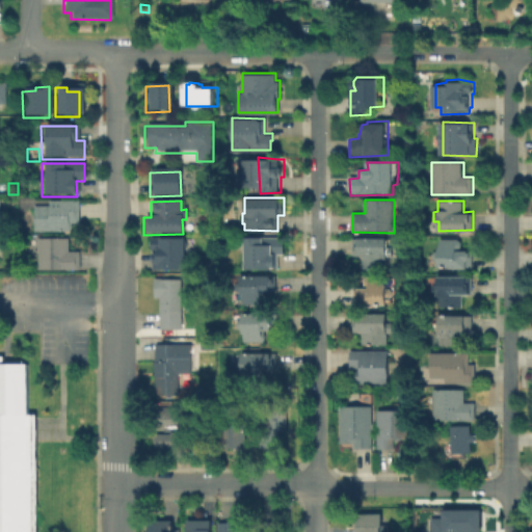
[(69,234),(30,234),(30,208),(45,208),(45,203),(77,202),(77,225),(69,225),(69,234)]
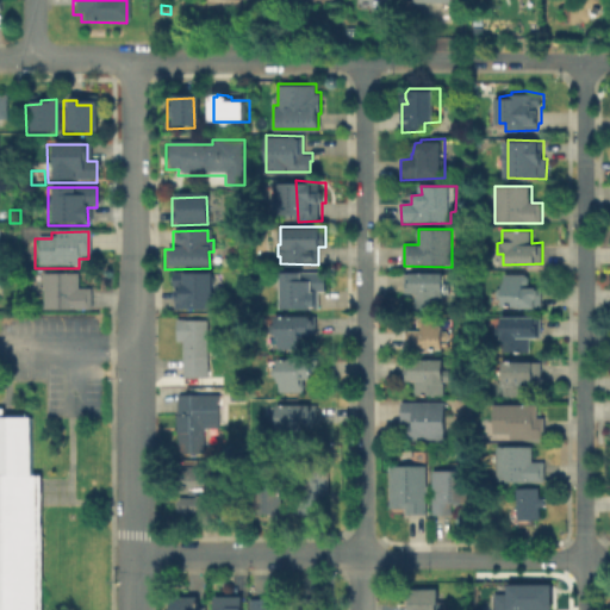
[(329,273),(329,292),(322,292),(321,309),(286,309),(286,269),(309,271),(309,273),(329,273)]
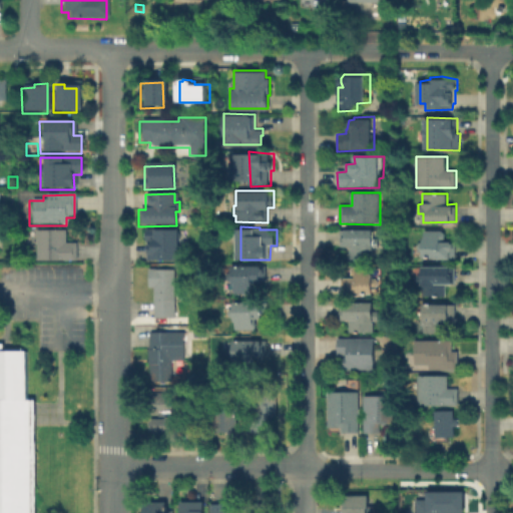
[(375,228),(377,231),(382,231),(382,238),(379,239),(379,248),(374,247),(374,260),(349,260),(349,247),(341,247),(340,230),(347,229),(348,228),(375,228)]
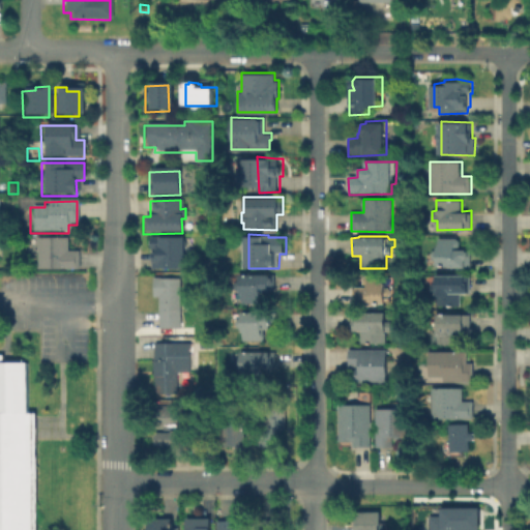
[(180,272),(150,271),(150,252),(146,252),(146,237),(181,238),(180,272)]
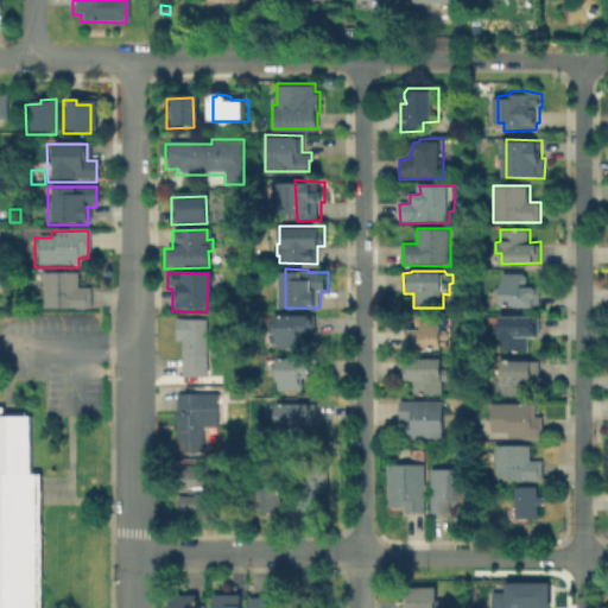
[(540,287),(540,306),(515,308),(515,305),(501,305),(501,297),(498,297),(495,295),(495,290),(498,286),(502,286),(502,273),(524,273),(527,277),(527,282),(523,286),(540,287)]
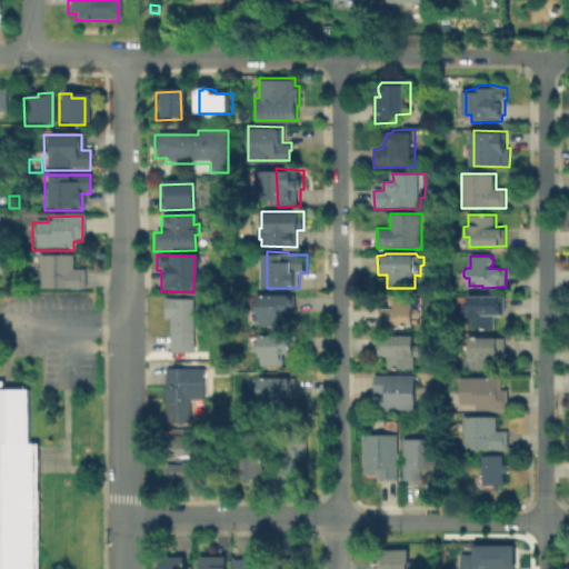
[(82,289),(38,289),(38,273),(31,273),(31,257),(71,257),(71,271),(82,271),(82,289)]
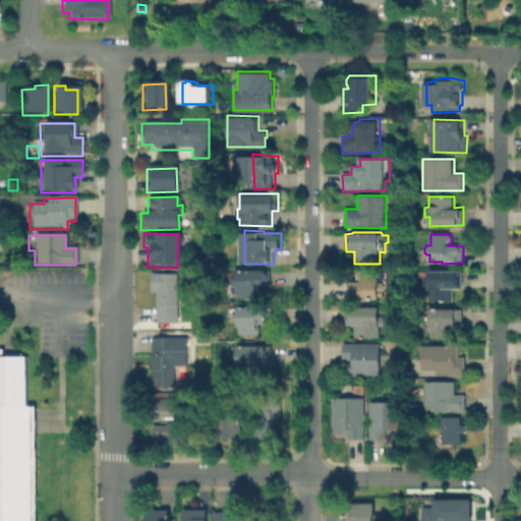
[(270,270),(270,286),(257,286),(261,290),(261,294),(256,297),(237,297),(237,289),(235,289),(235,285),(232,285),(230,282),(229,278),(232,276),(235,276),(235,270),(270,270)]
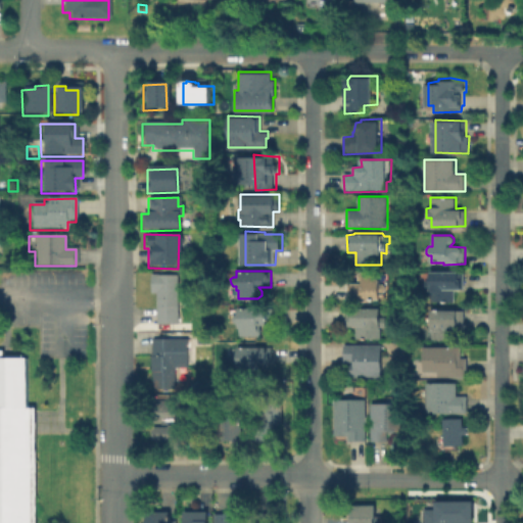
[(383,277),(384,285),(384,292),(382,296),(381,299),(370,299),(370,300),(348,300),(348,282),(362,282),(359,279),(359,274),(362,272),(380,271),(381,276),(383,277)]
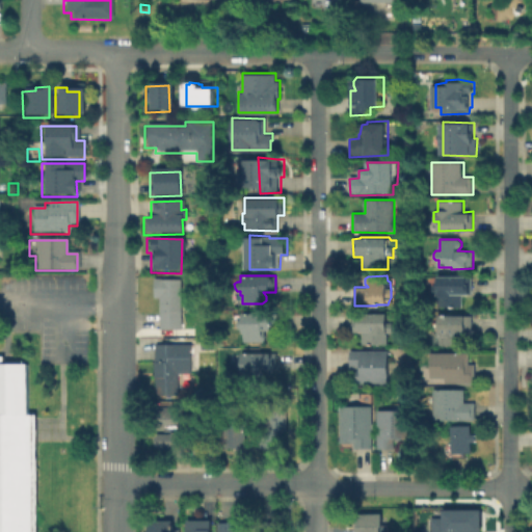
[(471,275),(471,292),(461,292),(461,306),(436,304),(436,293),(431,293),(432,284),(436,284),(436,275),(471,275)]
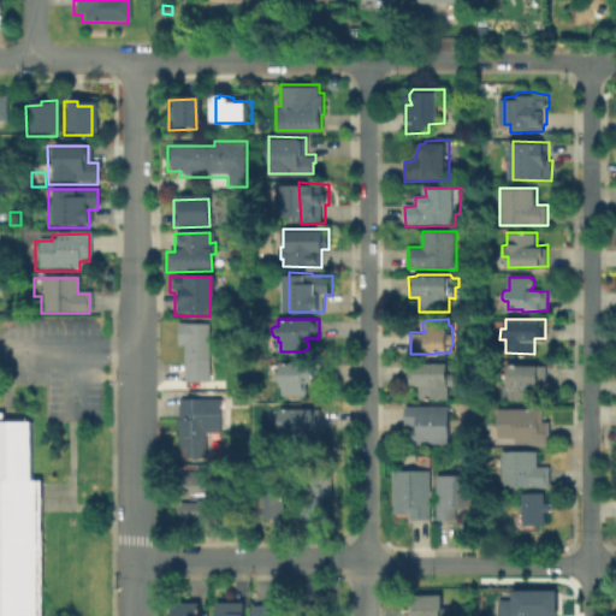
[(182,385),(182,348),(175,348),(175,325),(207,325),(208,385),(182,385)]
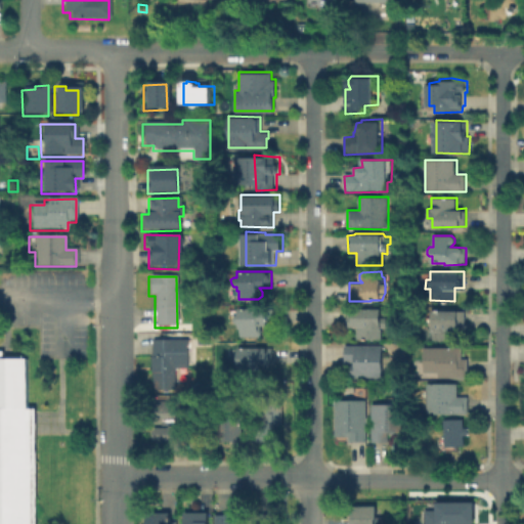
[(385,308),(385,318),(386,318),(386,328),(382,328),(382,339),(357,339),(357,325),(348,325),(348,310),(356,309),(356,308),(385,308)]
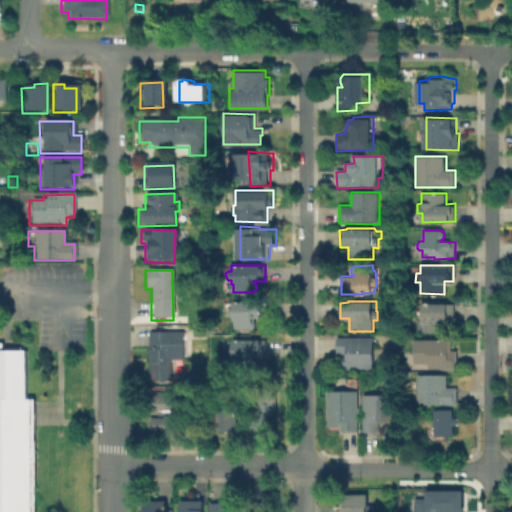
[(266,302),(266,318),(255,318),(255,327),(253,327),(253,329),(234,329),(234,321),(232,321),(232,316),(229,317),(227,314),(227,310),(229,308),(232,308),(232,302),(266,302)]
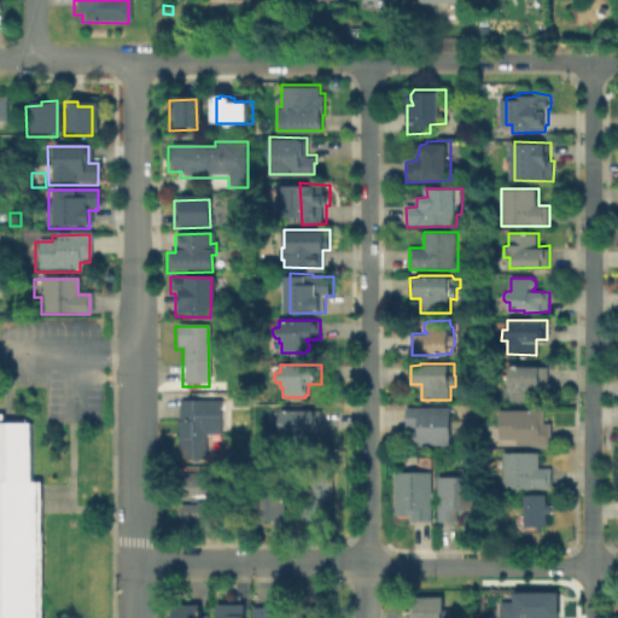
[(551,366),(551,388),(535,388),(535,400),(511,400),(511,366),(551,366)]
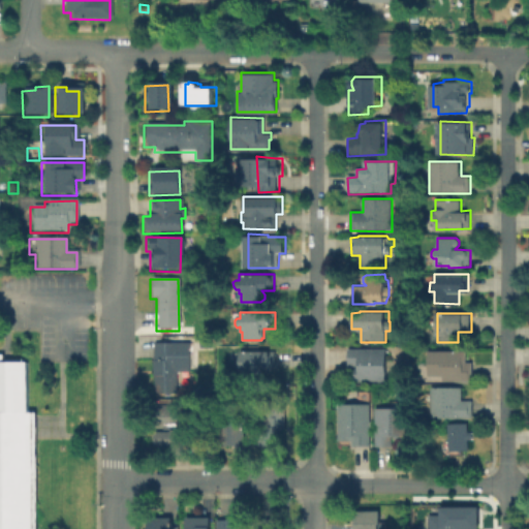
[(153,399),(152,379),(149,379),(148,361),(152,361),(152,342),(186,341),(187,373),(175,374),(175,398),(153,399)]
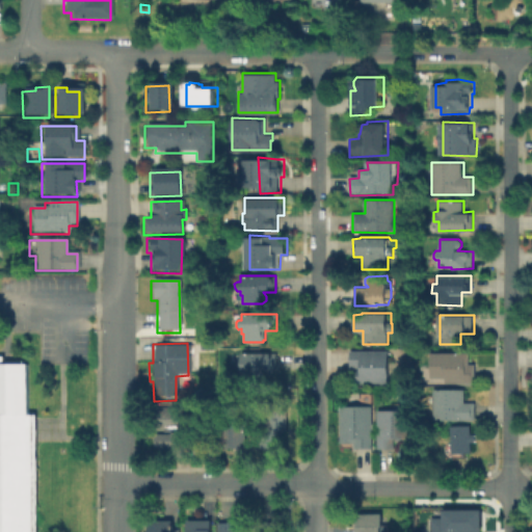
[(275,350),(275,367),(263,367),(263,378),(243,378),(243,371),(241,370),(241,366),(238,367),(235,363),(235,360),(238,356),(241,356),(241,350),(275,350)]
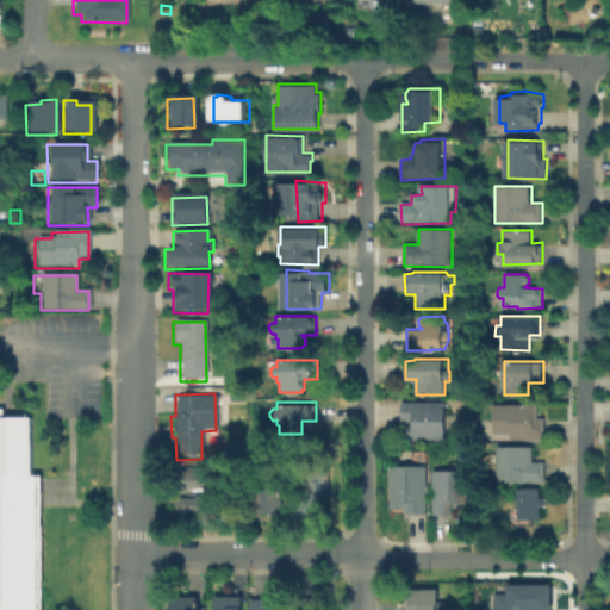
[(447,437),(411,439),(411,421),(403,421),(403,402),(448,402),(447,437)]
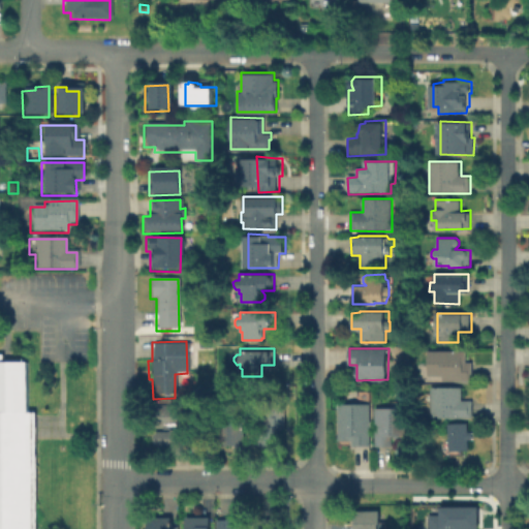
[(475,362),(475,381),(445,381),(445,376),(430,376),(430,350),(469,350),(469,362),(475,362)]
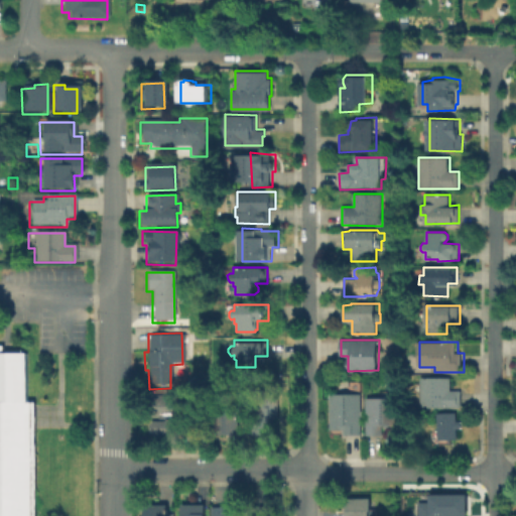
[(0,515),(0,355),(24,355),(24,403),(30,403),(30,515),(0,515)]
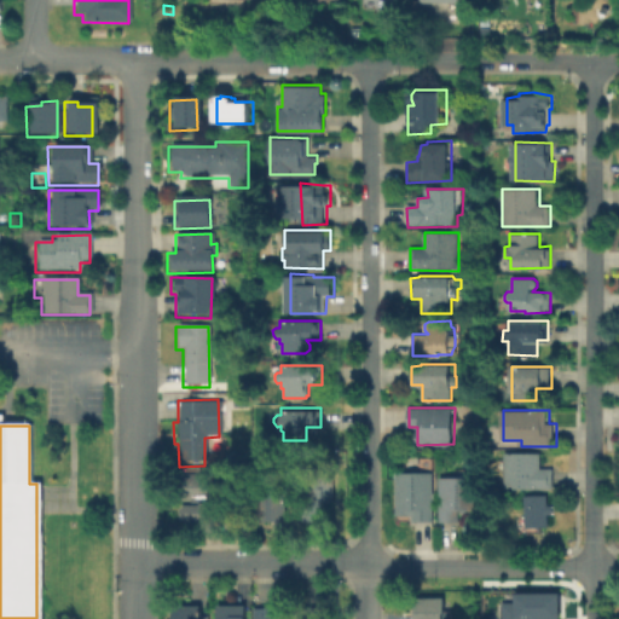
[(556,468),(555,490),(507,490),(507,453),(544,453),(543,468),(556,468)]
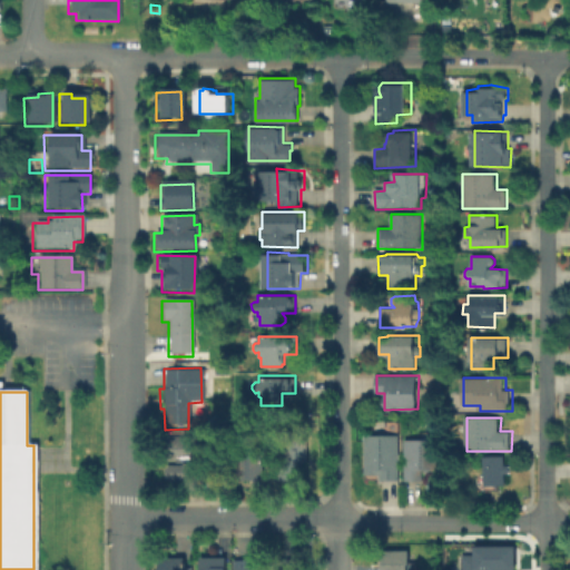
[(307,432),(307,462),(300,462),(300,480),(279,479),(279,432),(307,432)]
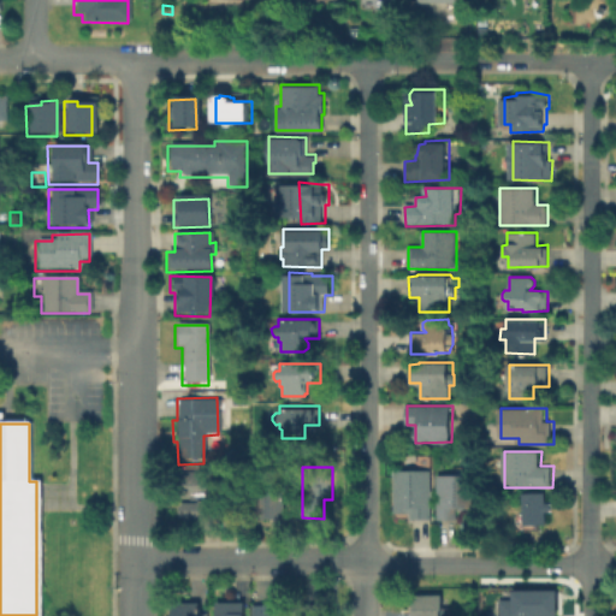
[(430,471),(431,520),(410,521),(410,514),(395,514),(394,471),(430,471)]
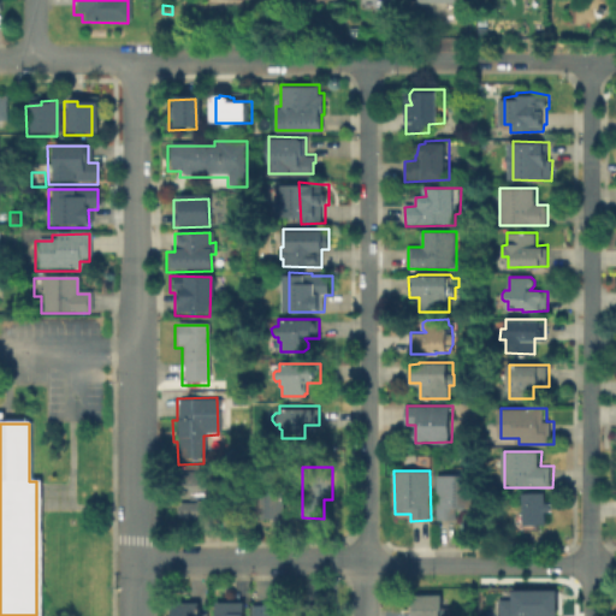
[(218,521),(173,522),(172,477),(217,475),(218,521)]
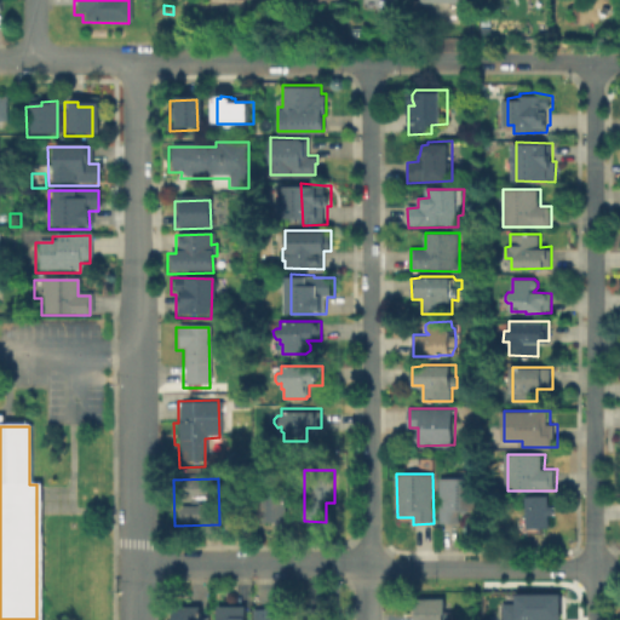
[(477,480),(477,515),(460,515),(460,523),(441,524),(441,478),(477,480)]
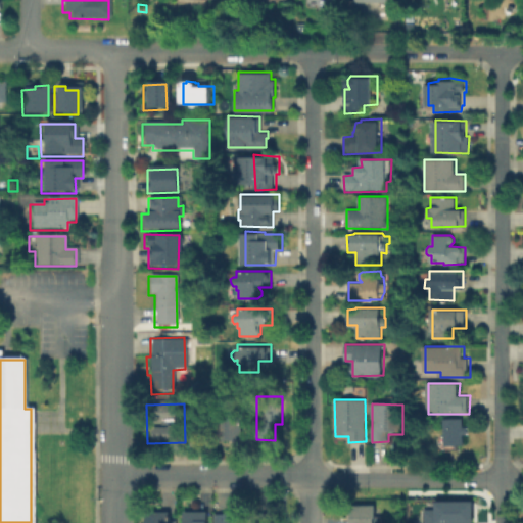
[(232,415),(232,416),(245,416),(246,439),(221,440),(220,415),(232,415)]
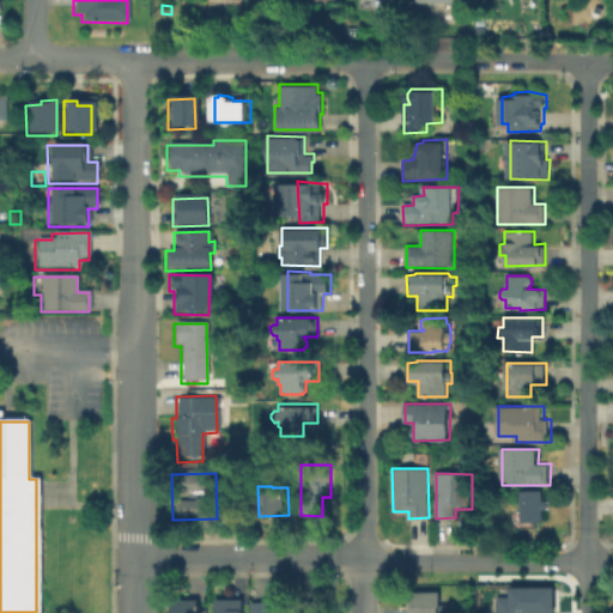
[(547,510),(547,522),(525,522),(525,491),(547,491),(547,501),(552,501),(552,509),(547,510)]
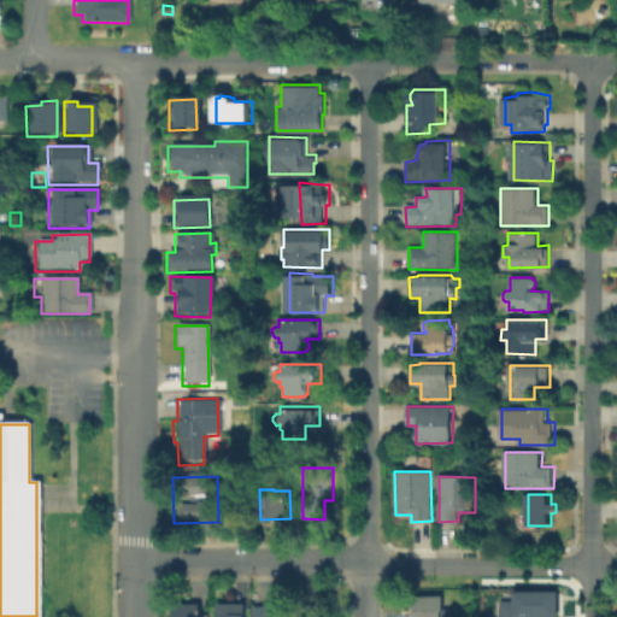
[(499,616),(499,600),(511,600),(511,591),(556,589),(557,616),(548,616),(499,616)]
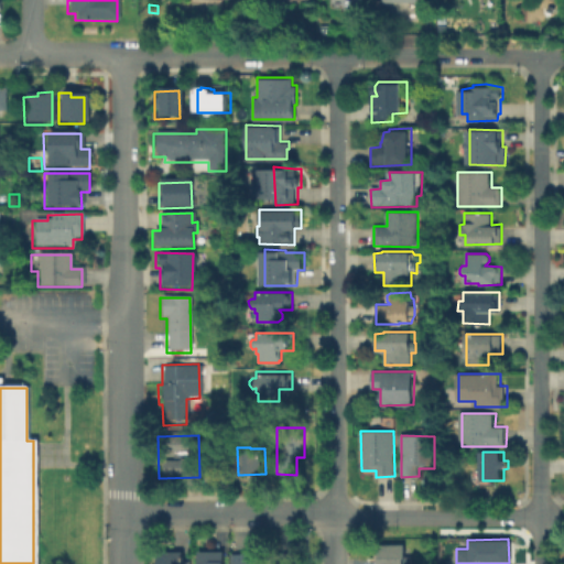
[(405,556),(405,563),(379,563),(379,543),(408,543),(408,556),(405,556)]
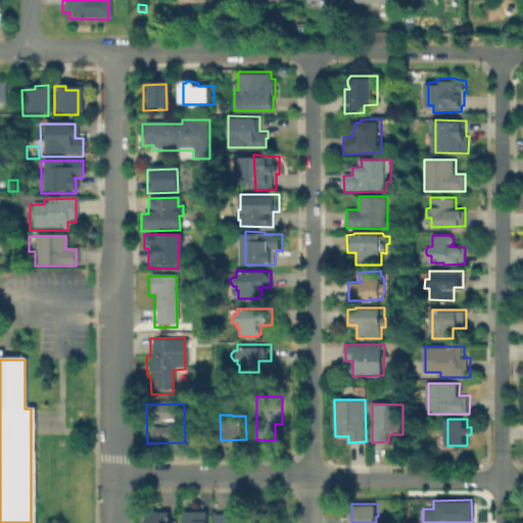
[(208,510),(208,522),(185,522),(185,510),(208,510)]
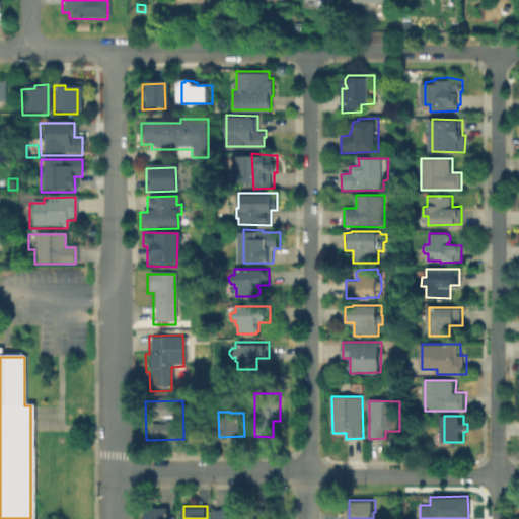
[(233,508),(233,518),(214,518),(214,508),(233,508)]
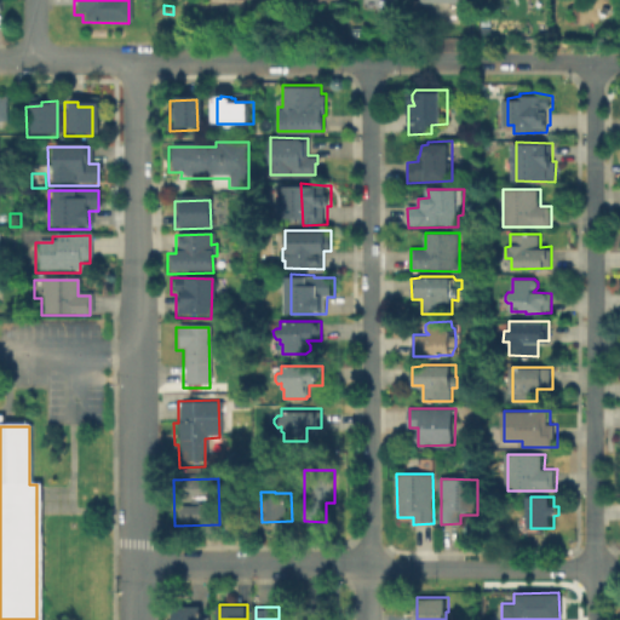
[(197,619),(165,619),(165,608),(197,608),(197,619)]
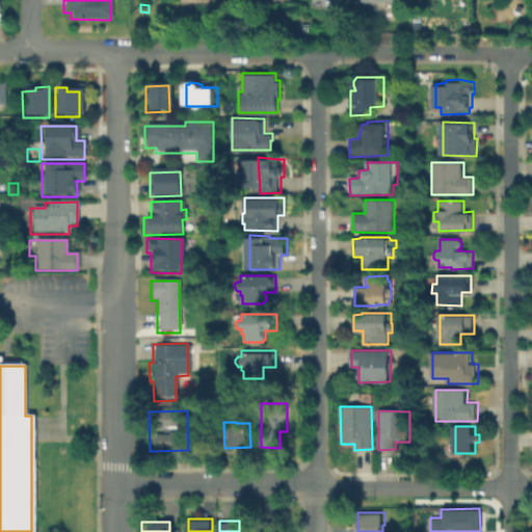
[(260,531),(260,522),(281,522),(281,531),(260,531)]
